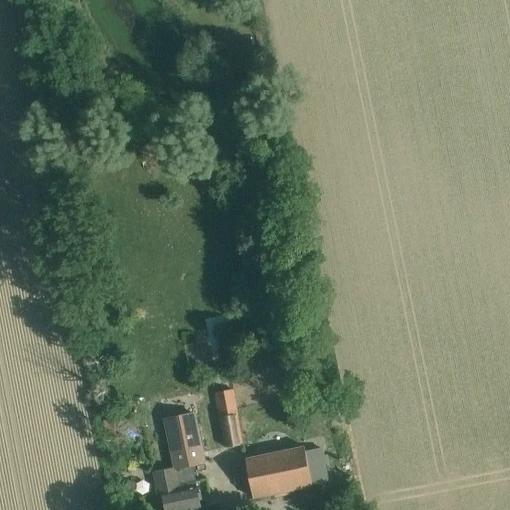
[(232,315),(213,314),(211,353),(230,354),(232,315)]
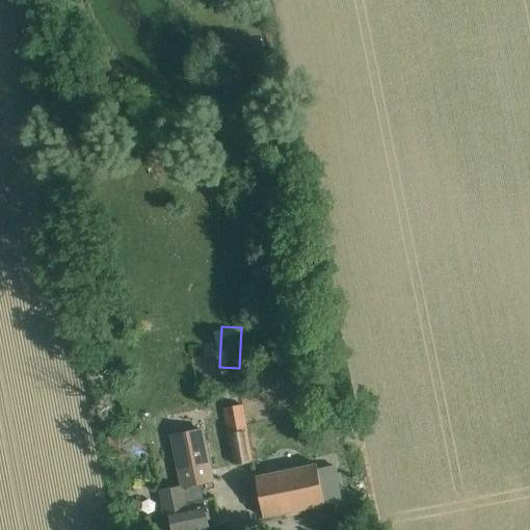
[(222,406),(233,464),(250,460),(240,403),(222,406)]
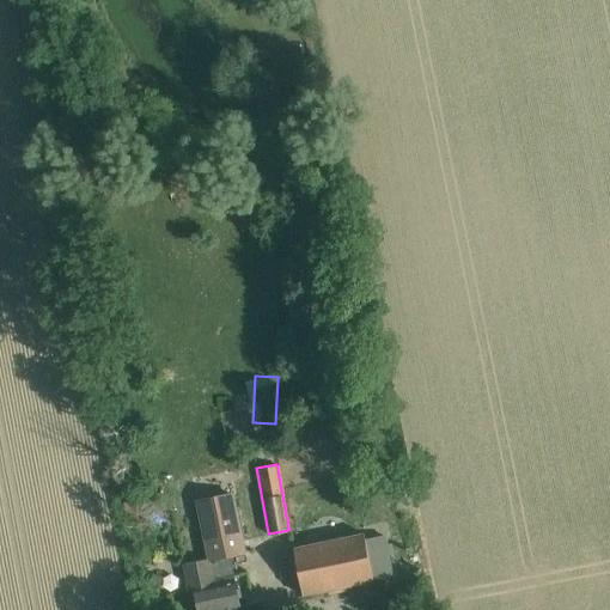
[(207,557),(182,563),(187,590),(193,589),(197,609),(227,609),(238,608),(227,554),(243,550),(231,494),(195,501),(207,557)]
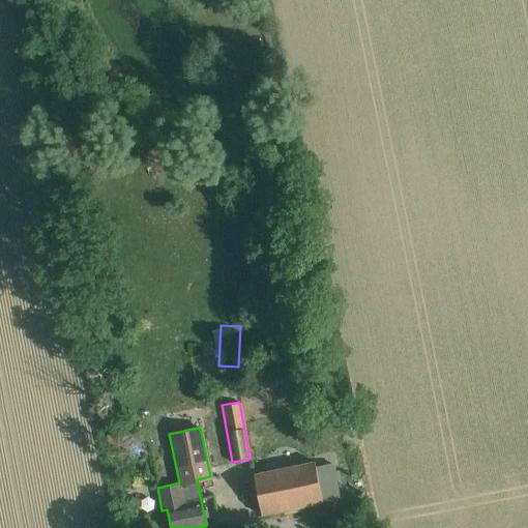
[(314,461),(253,474),(261,515),(283,509),(284,512),(300,509),(299,506),(322,502),(321,500),(338,496),(331,463),(315,466),(314,461)]
